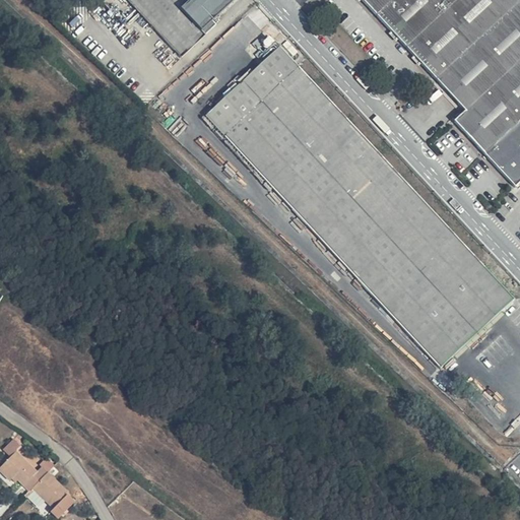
[(130,0),(182,55),(225,11),(219,6),(225,0),(130,0)]
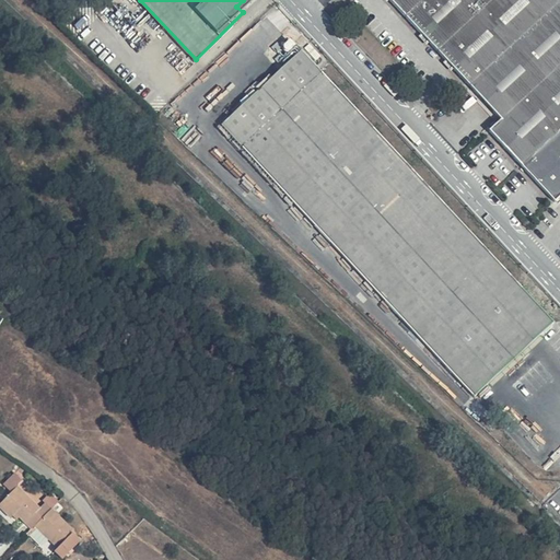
[(559,0),(392,0),(501,120),(488,138),(552,202),(559,197),(559,0)]
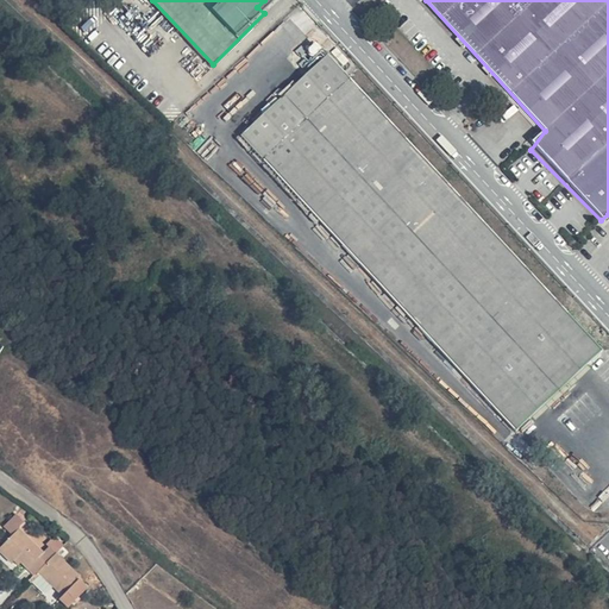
[(325,57),(238,139),(515,432),(603,357),(325,57)]
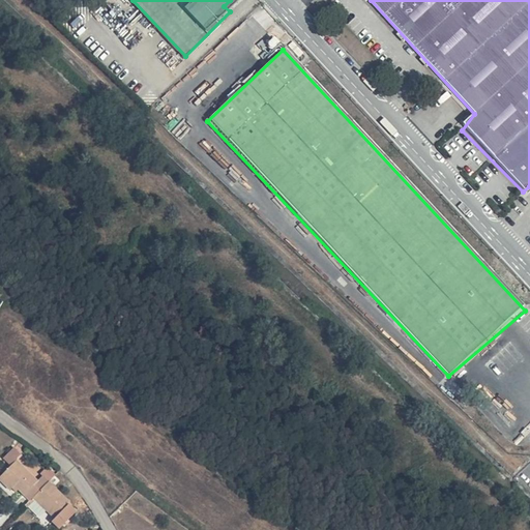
[(42,474),(41,472),(15,446),(3,459),(11,467),(18,460),(38,479),(42,474)]
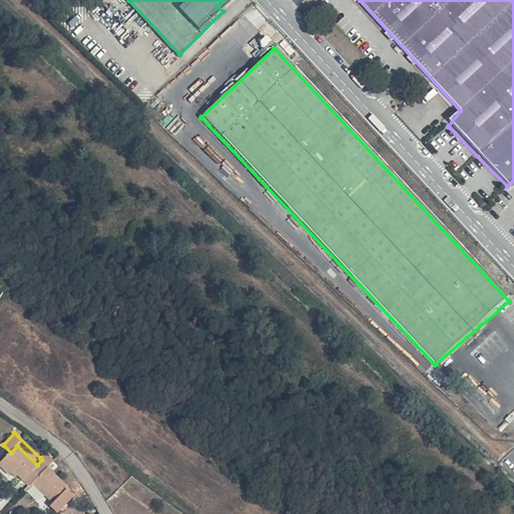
[(30,485),(34,481),(48,466),(41,460),(37,465),(17,446),(11,453),(0,464),(10,473),(12,472),(14,469),(19,474),(30,485)]
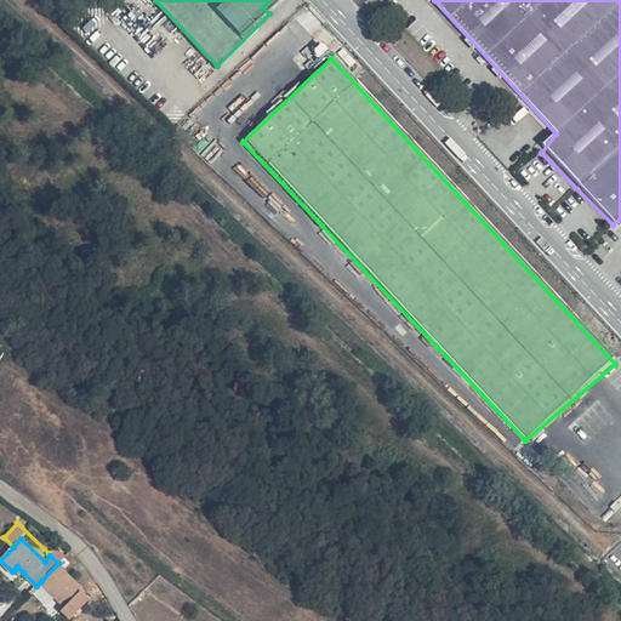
[(49,553),(50,556),(58,563),(67,553),(57,545),(49,553)]
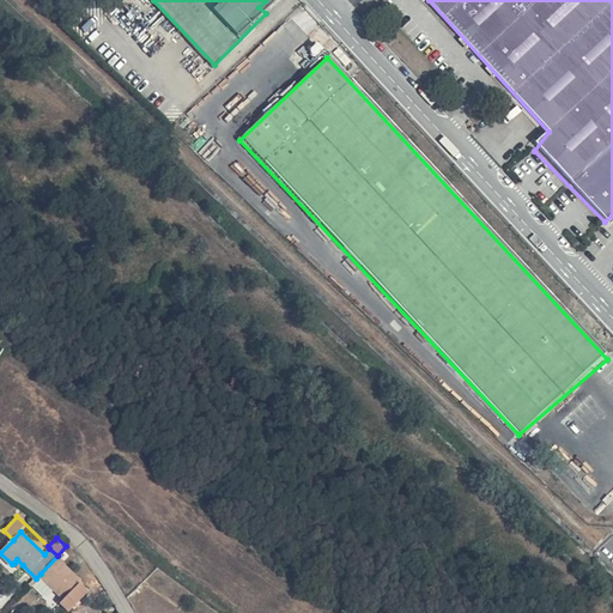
[(58,556),(41,574),(66,598),(60,604),(70,612),(90,592),(80,583),(83,580),(58,556)]
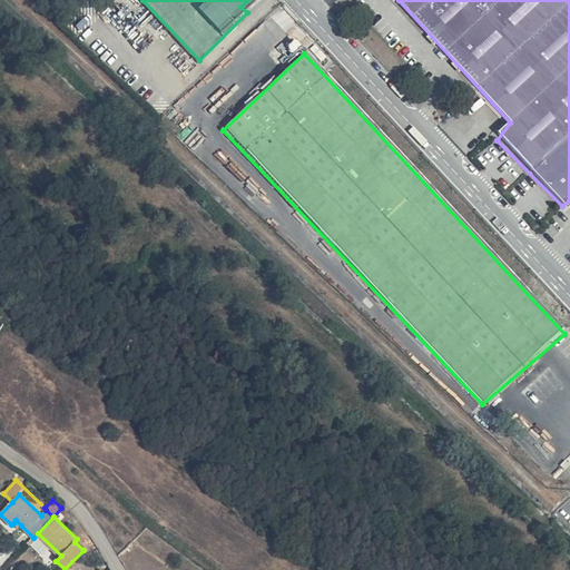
All buildings are outlined.
